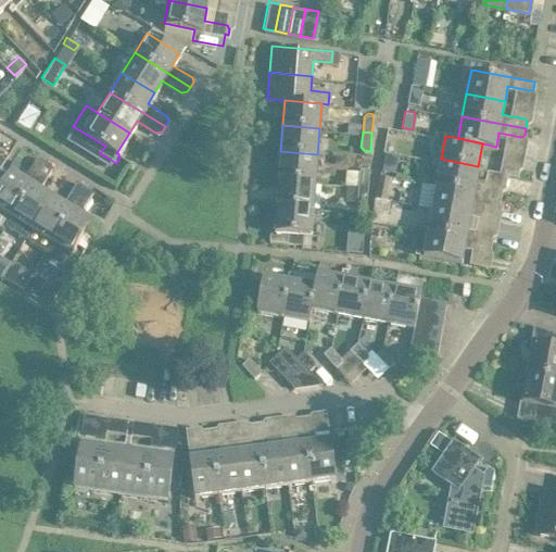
[(317,154),(280,151),(278,177),(315,180),(317,154)]
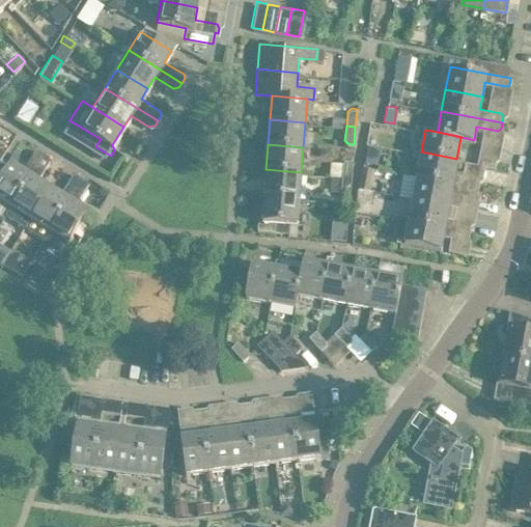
[(0,214),(2,216),(5,212),(43,151),(37,148),(34,148),(22,168),(10,161),(0,176),(0,214)]
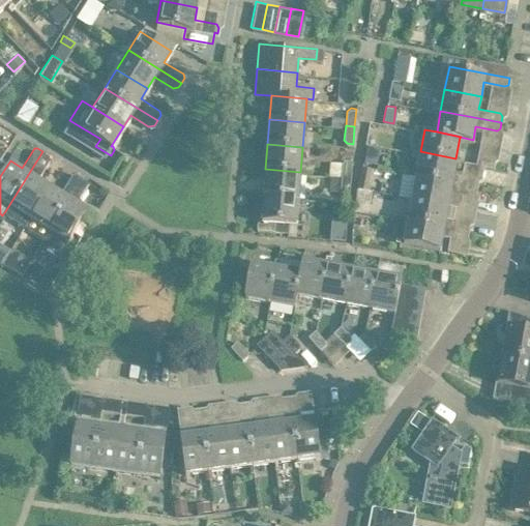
[(48,154),(42,151),(5,211),(25,224),(49,184),(37,177),(49,159),(48,154)]
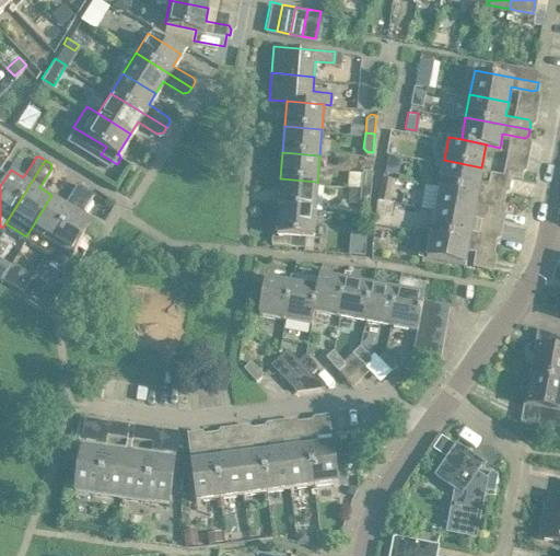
[(479,182),(481,168),(444,160),(440,184),(503,196),(505,189),(502,186),(479,182)]
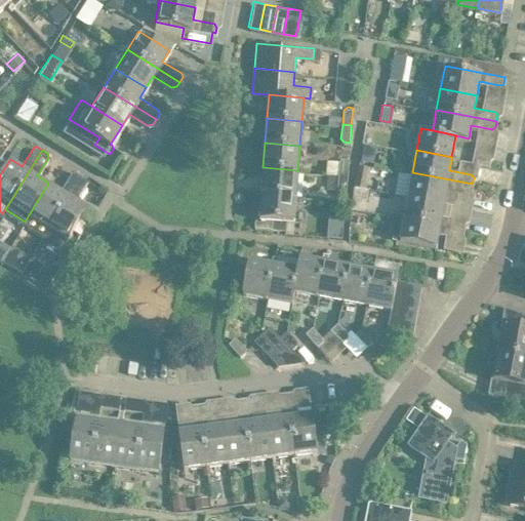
[(488,164),(489,158),(487,155),(471,152),(470,161),(478,162),(488,164)]
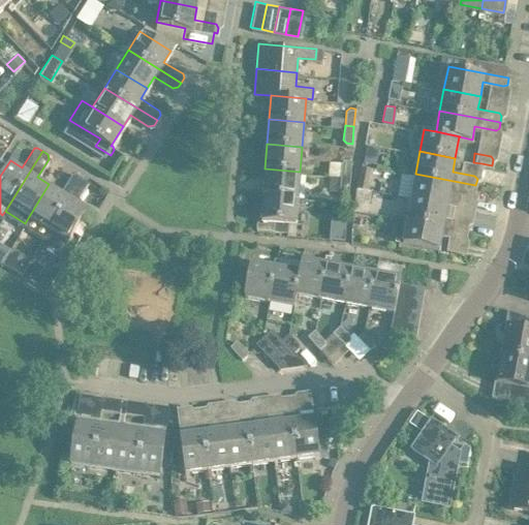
[(340,175),(349,176),(350,158),(345,158),(341,160),(340,175)]
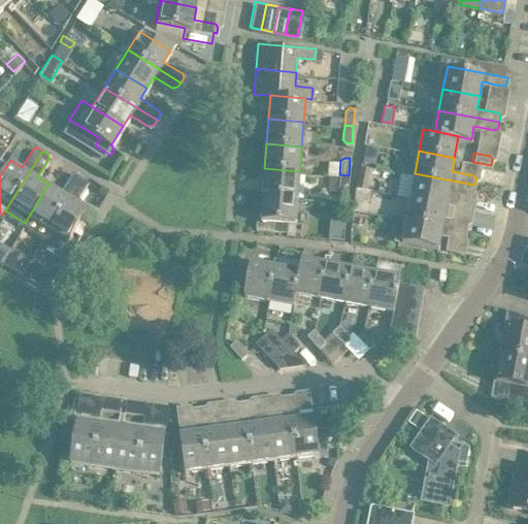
[(264,168),(261,194),(297,197),(299,171),(264,168)]
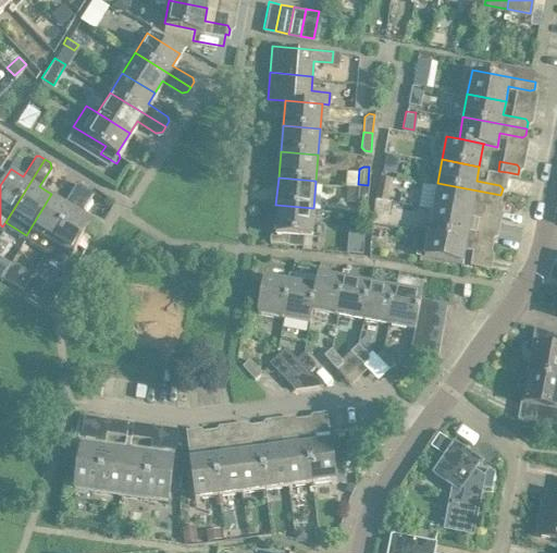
[(63,201),(51,194),(26,235),(45,247),(85,184),(79,181),(75,182),(63,201)]
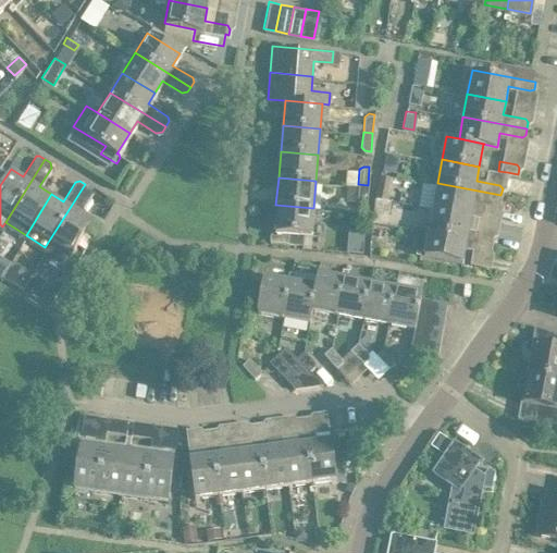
[(499,200),(500,195),(437,183),(433,206),(470,213),(473,199),(496,204),(499,200)]
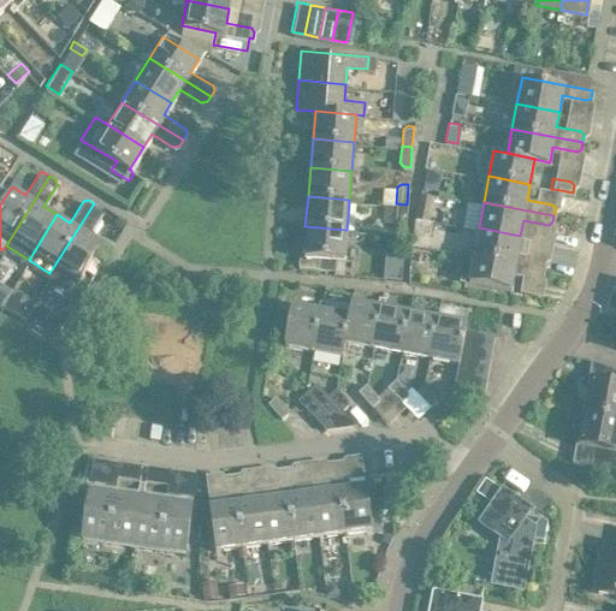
[(94,203),(49,273),(66,283),(71,274),(78,279),(101,243),(87,233),(100,212),(99,207),(94,203)]
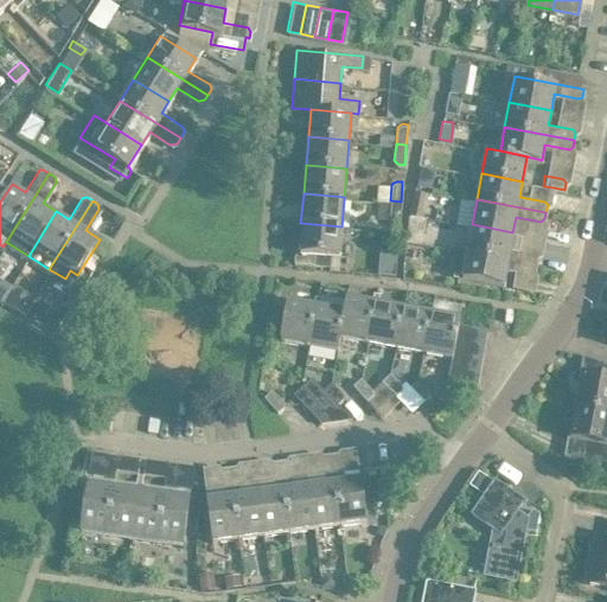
[(401,202),(390,200),(389,218),(391,221),(400,222),(401,202)]
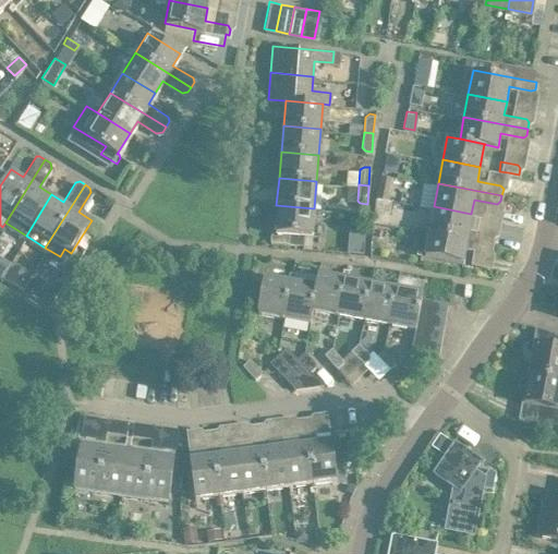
[(314,208),(276,205),(274,230),(273,230),(270,233),(269,240),(305,243),(306,233),(311,235),(314,208)]
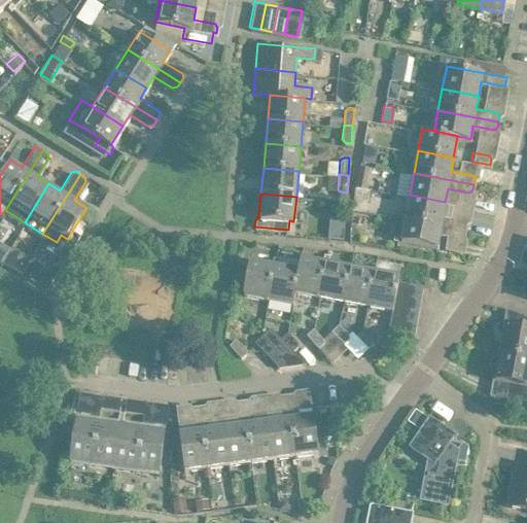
[(443,214),(445,202),(410,195),(405,216),(465,229),(466,221),(464,218),(443,214)]
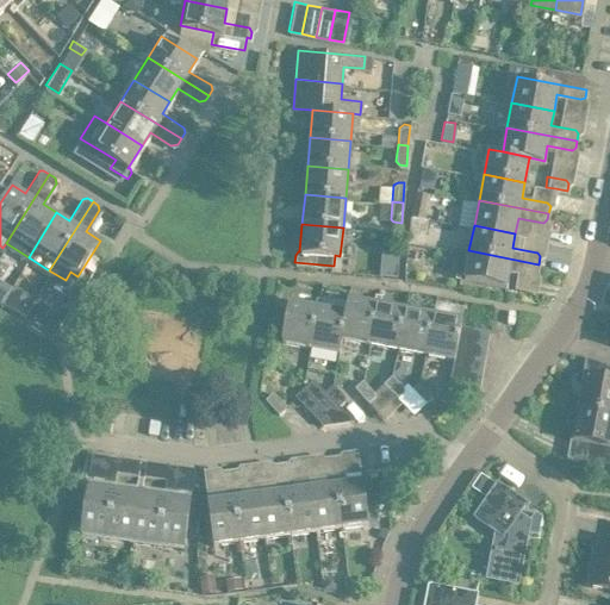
[(537,270),(539,264),(468,250),(464,276),(505,284),(509,268),(533,273),(537,270)]
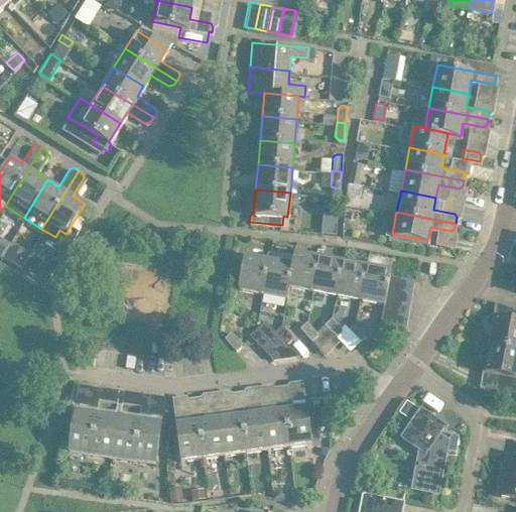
[(9,241),(0,235),(0,254),(1,254),(9,241)]
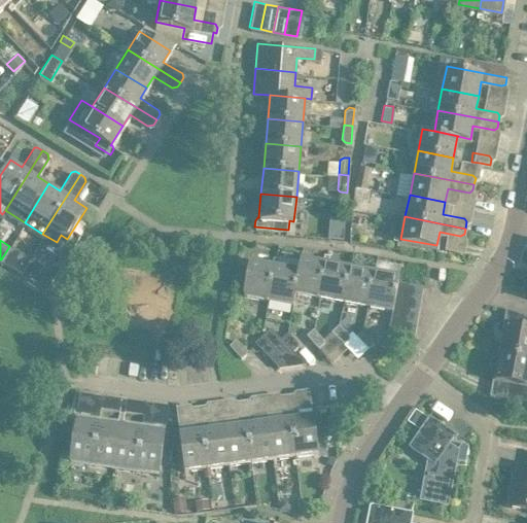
[(319,295),(325,260),(301,255),(299,268),(294,290),(319,295)]
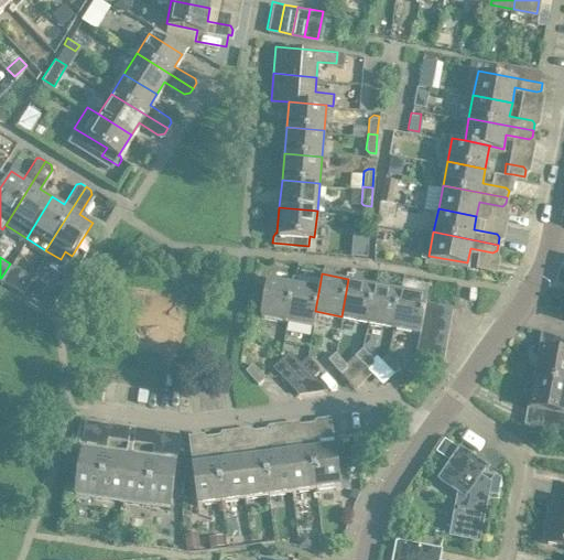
[(115,277),(106,333),(169,344),(179,287),(115,277)]
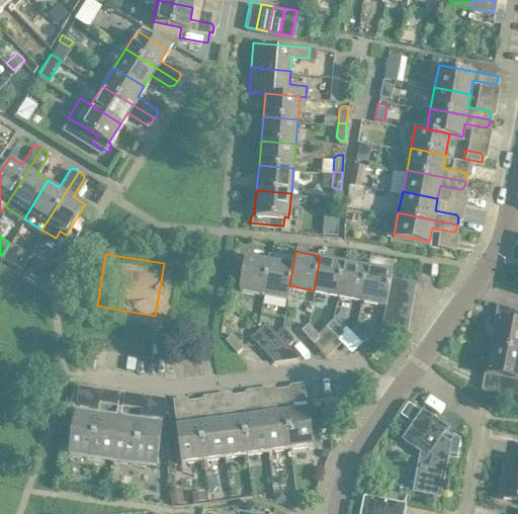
[(263,292),(269,259),(245,254),(239,288),(263,292)]
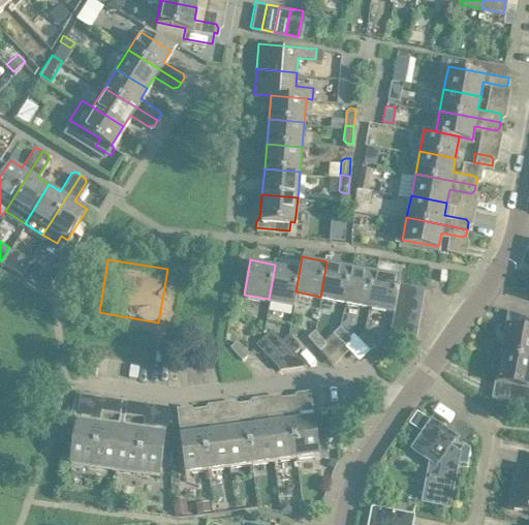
[(344,301),(350,266),(327,261),(320,297),(344,301)]
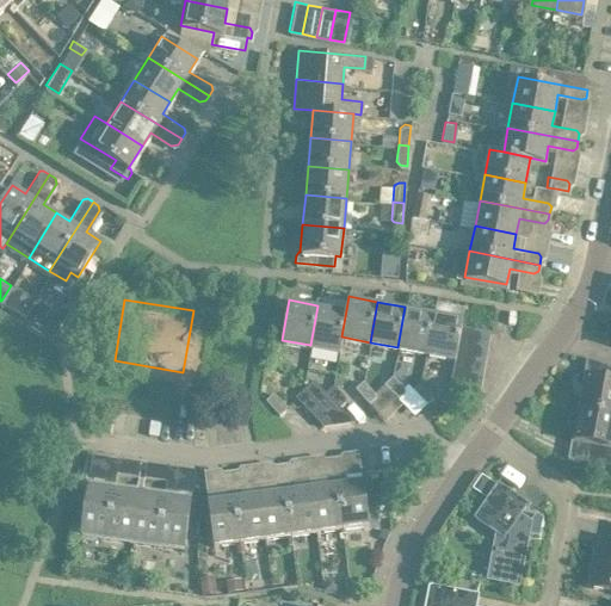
[(41,303),(34,315),(53,327),(60,315),(41,303)]
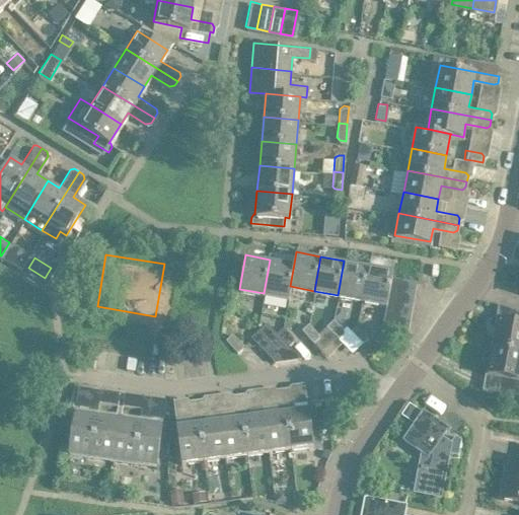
[(270,260),(264,293),(288,298),(290,286),(294,264),(270,260)]
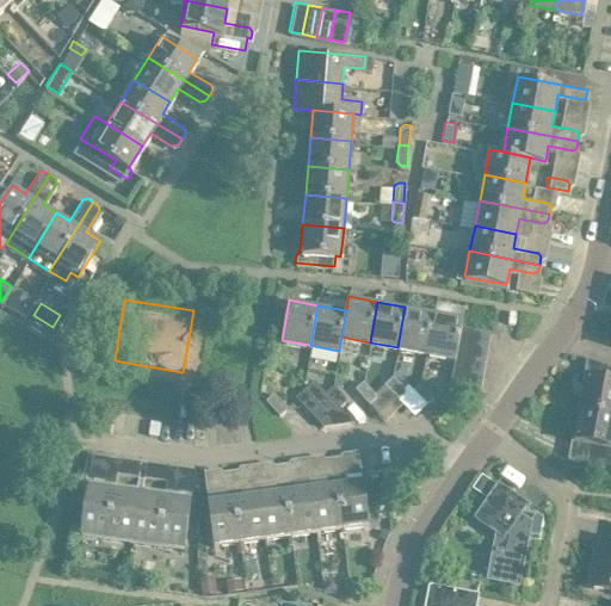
[(426,352),(434,313),(405,307),(397,347),(426,352)]
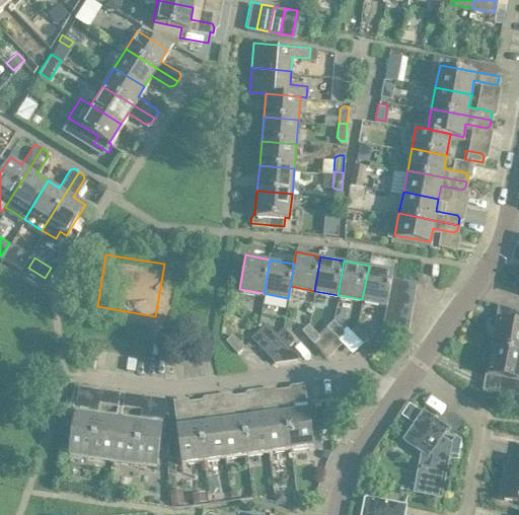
[(369,266),(362,299),(385,304),(386,299),(388,287),(390,275),(391,270),(369,266)]
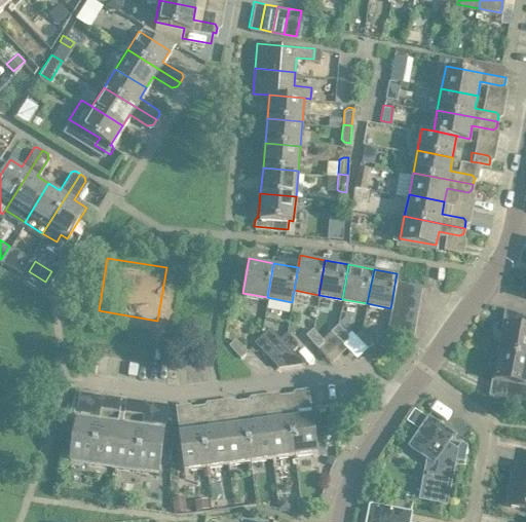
[(396,278),(393,291),(419,296),(422,284),(396,278)]
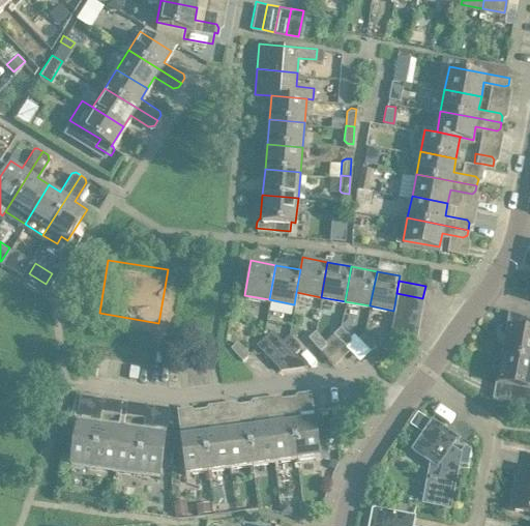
[(422,298),(396,293),(394,305),(420,311),(422,298)]
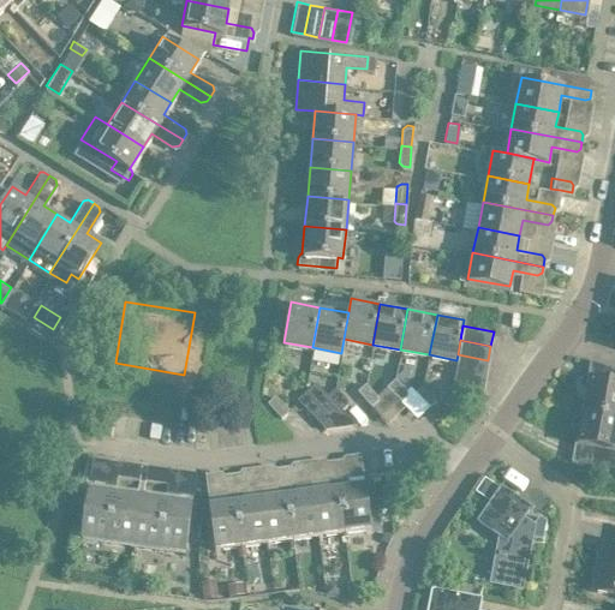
[(458,354),(457,360),(455,369),(485,375),(488,360),(458,354)]
